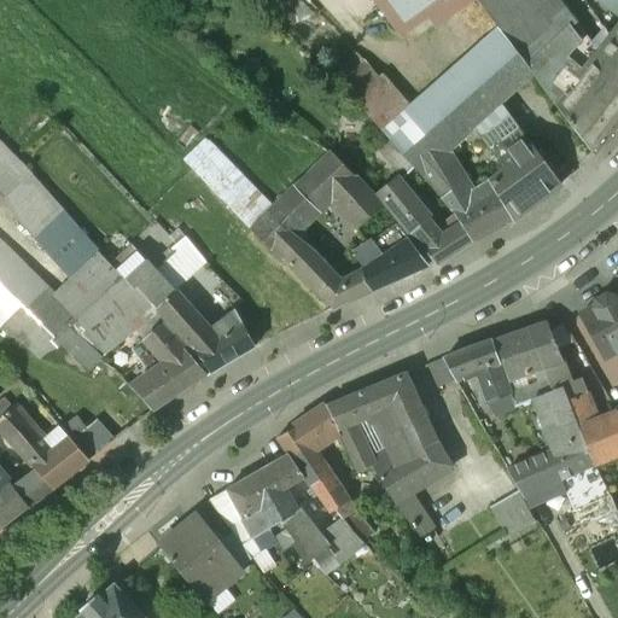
[(274,0),(255,0),(283,29),(293,19),(274,0)]
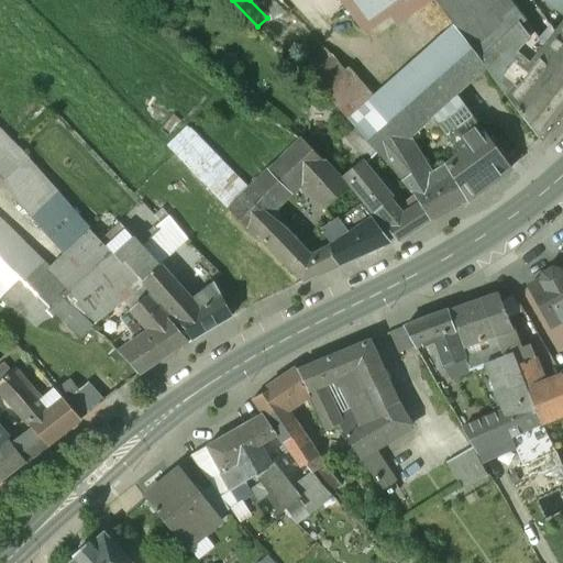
[(354,0),(371,22),(399,1),(410,17),(432,0),(354,0)]
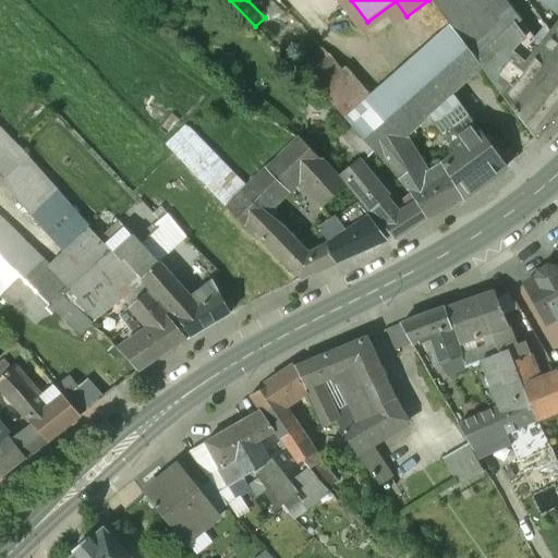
[(431,0),(453,31),(482,69),(488,77),(510,51),(525,64),(540,47),(504,0),(431,0)]
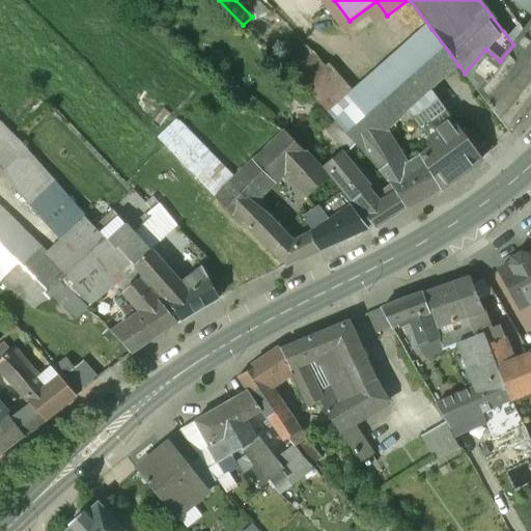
[(530,0),(512,0),(530,14),(530,21),(529,25),(530,26),(526,33),(530,37),(530,0)]
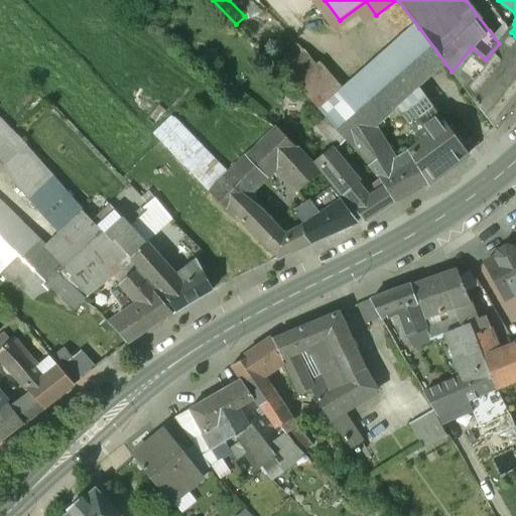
[(344,96),(323,115),(325,117),(346,141),(351,147),(364,135),(395,108),(418,88),(445,63),(419,28),(344,96)]
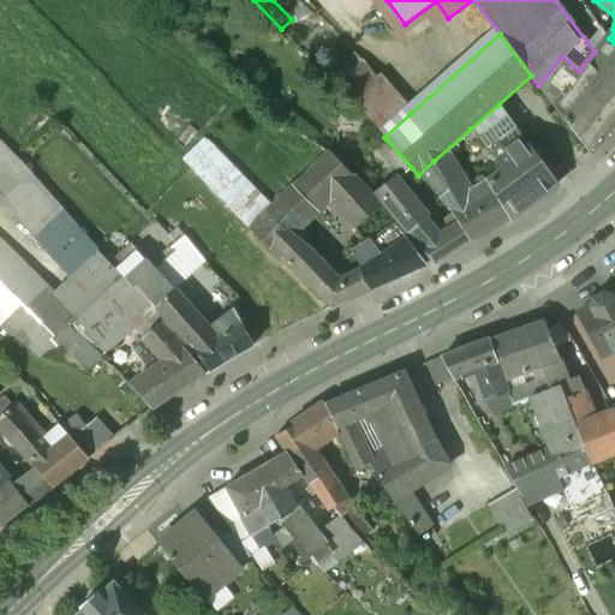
[(614,43),(609,39),(607,37),(595,52),(579,71),(562,57),(538,85),(587,150),(613,118),(614,119),(614,117),(614,43)]
